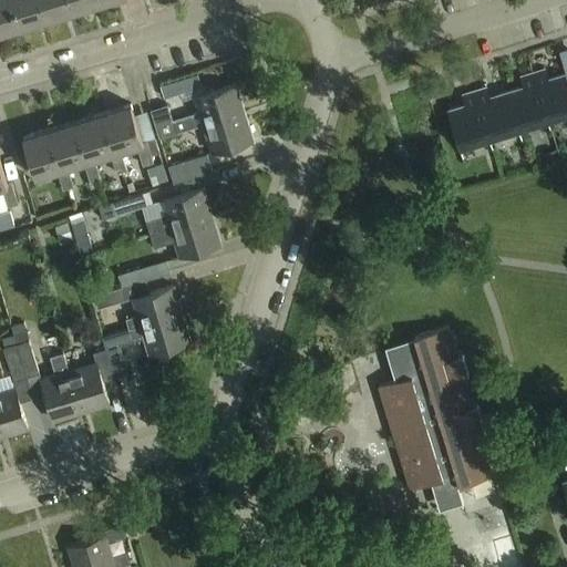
[(0,0),(0,35),(20,30),(11,0),(0,0)]
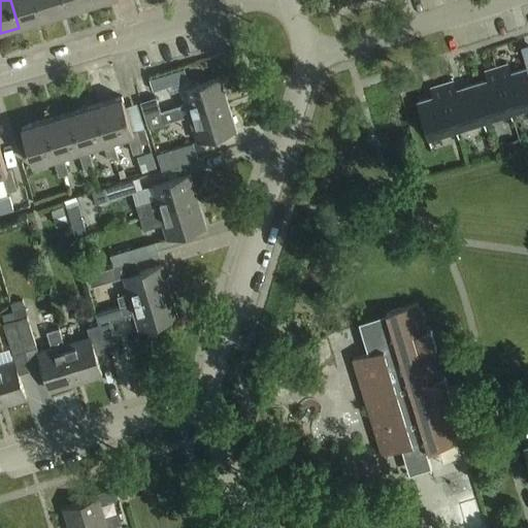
[(10,0),(19,28),(44,20),(37,0),(10,0)]
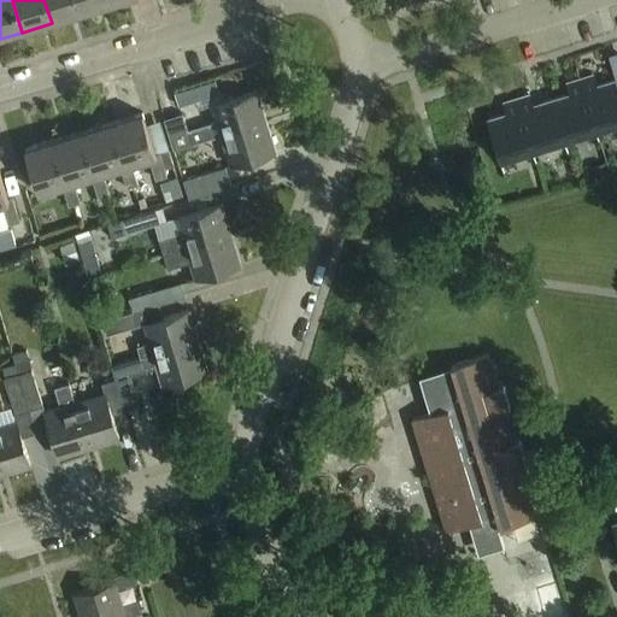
[(43,0),(52,23),(81,15),(76,0),(43,0)]
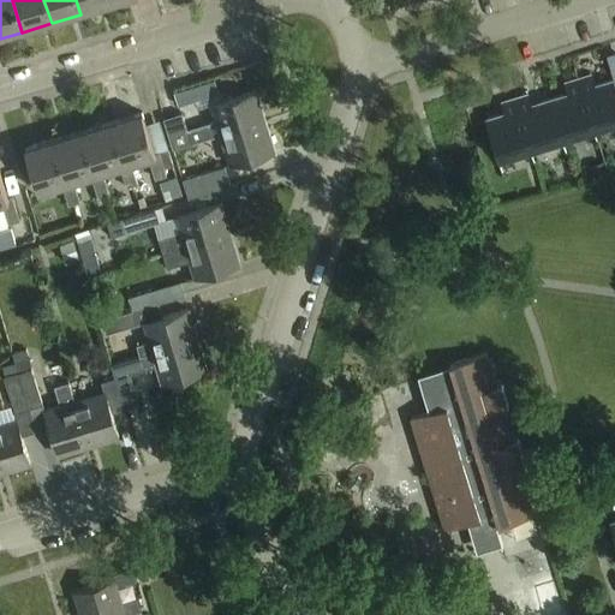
[(76,0),(81,15),(109,5),(107,0),(76,0)]
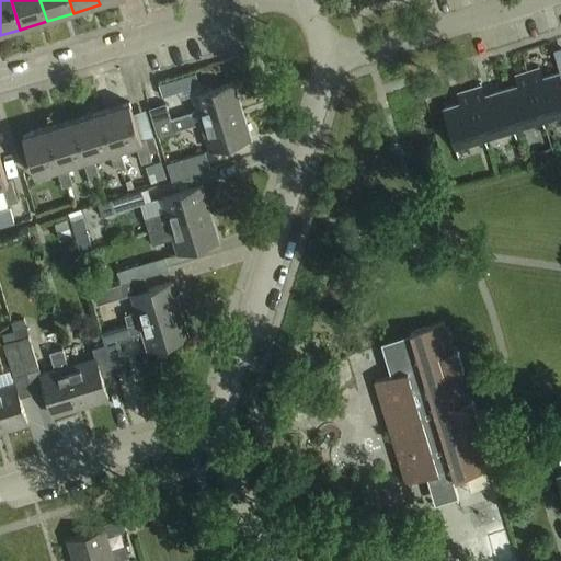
[(540,70),(528,75),(542,123),(560,116),(560,73),(560,75),(544,79),(540,70)]
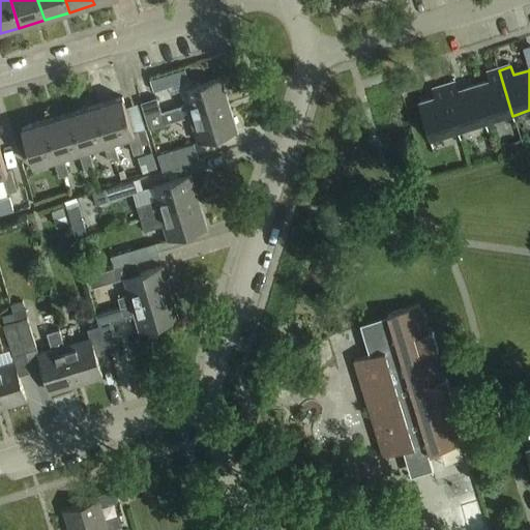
[(167,75),(155,78),(159,91),(175,86),(184,83),(189,82),(187,76),(185,70),(185,69),(184,69),(167,75)]
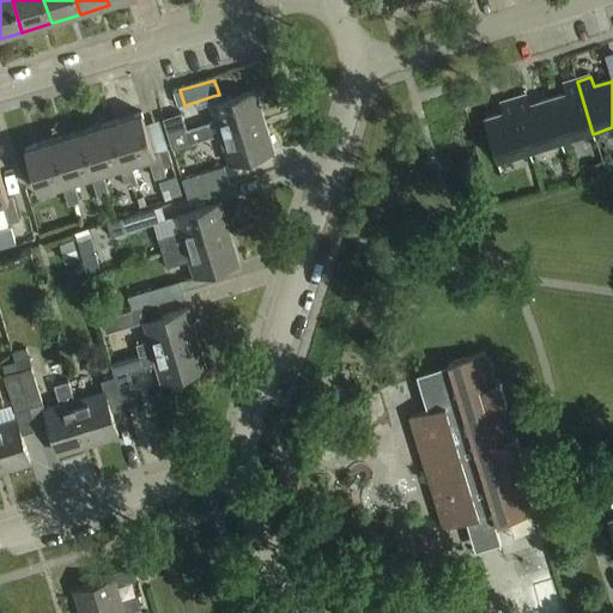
[(562,144),(593,134),(577,82),(563,85),(566,95),(547,101),(562,144)]
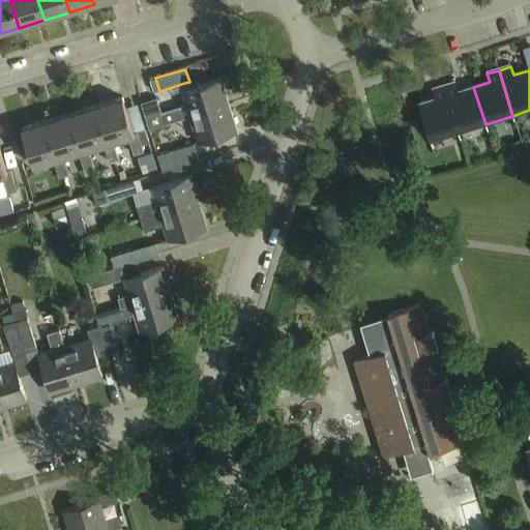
[(190,117),(190,118),(229,107),(222,81),(183,92),(187,107),(162,114),(157,99),(141,104),(149,130),(190,117)]
